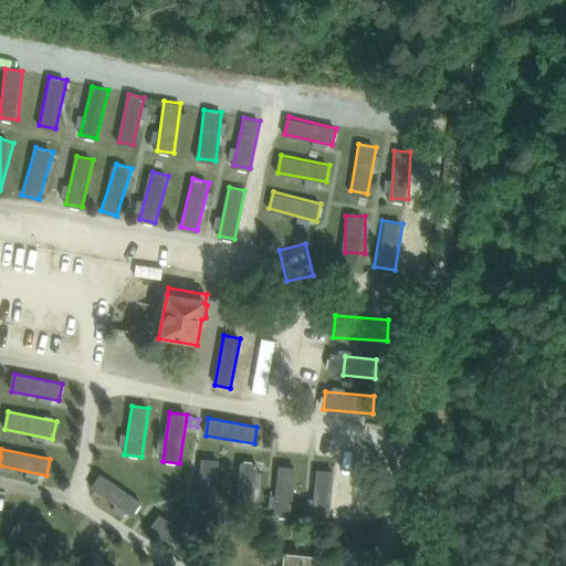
[(216,511),(219,462),(202,461),(198,510),(216,511)]
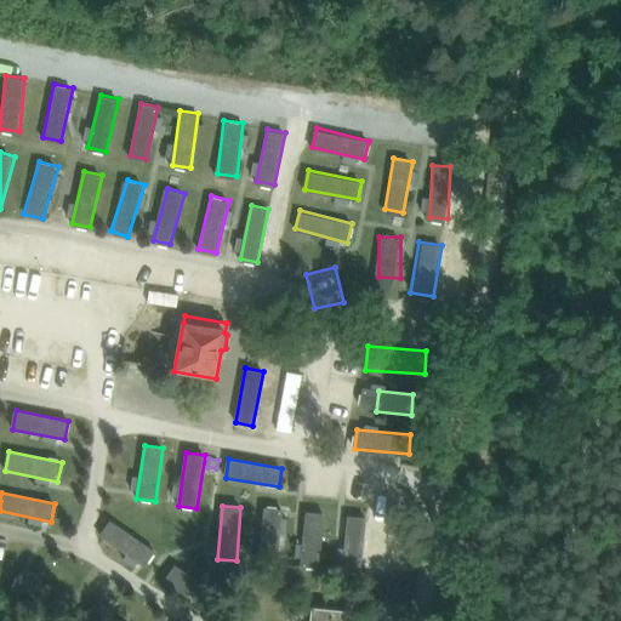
[(265,508),(260,563),(279,564),(284,511),(265,508)]
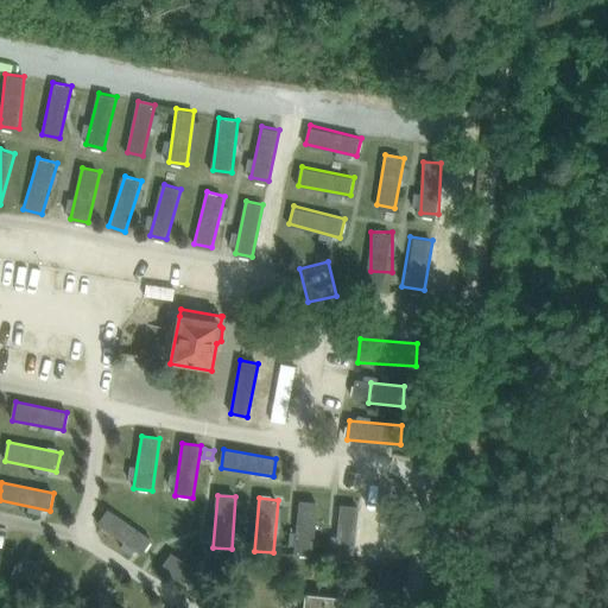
[(299,502),(295,556),(314,557),(318,505),(299,502)]
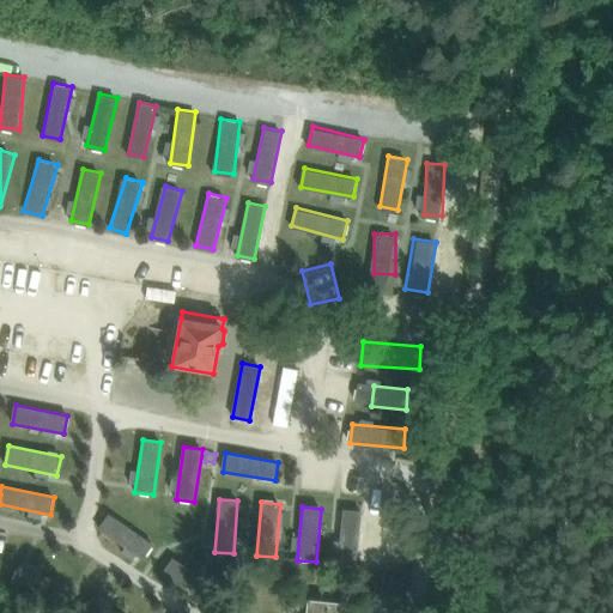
[(358,565),(362,513),(343,510),(339,564),(358,565)]
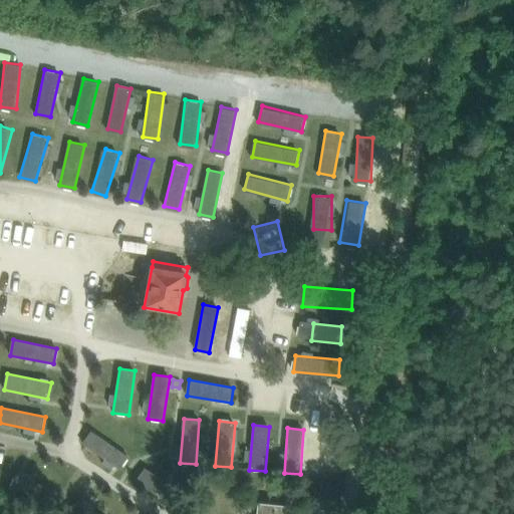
[(92,431),(83,444),(119,469),(129,456),(92,431)]
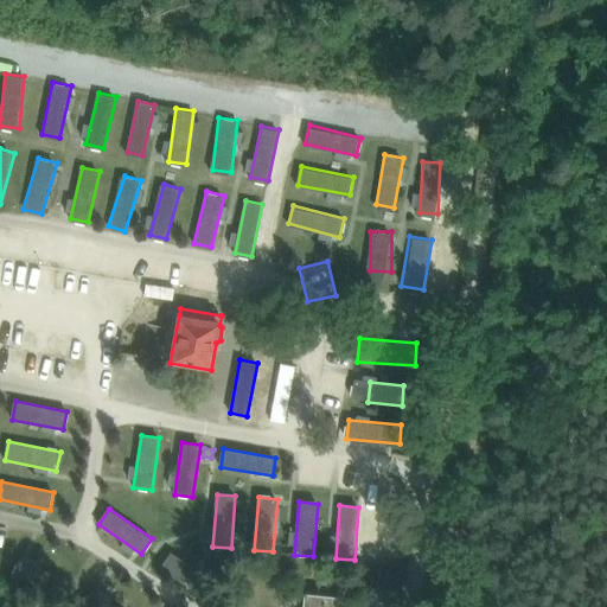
[(216,582),(172,553),(161,568),(205,598),(216,582)]
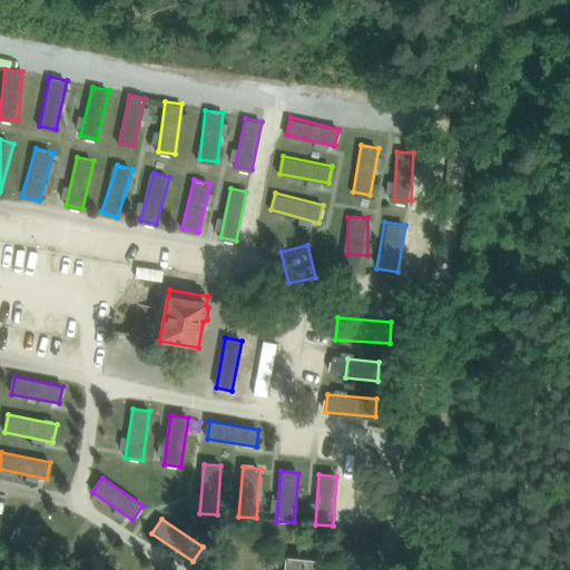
[(12,541),(58,561),(65,544),(19,526),(12,541)]
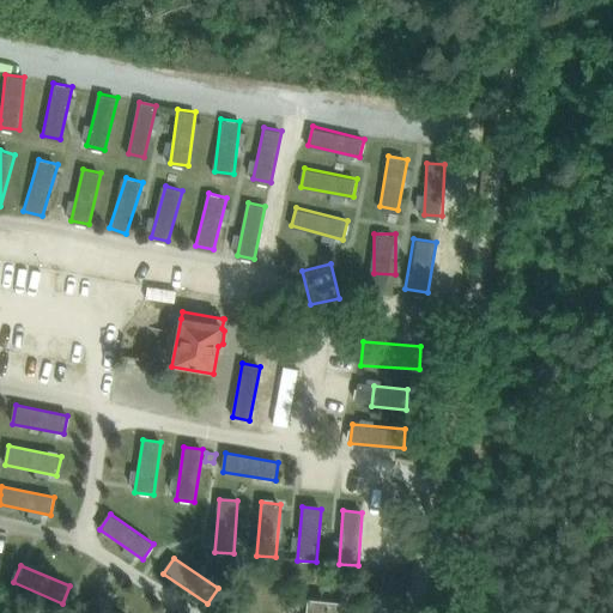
[(117,612),(95,598),(84,612),(117,612)]
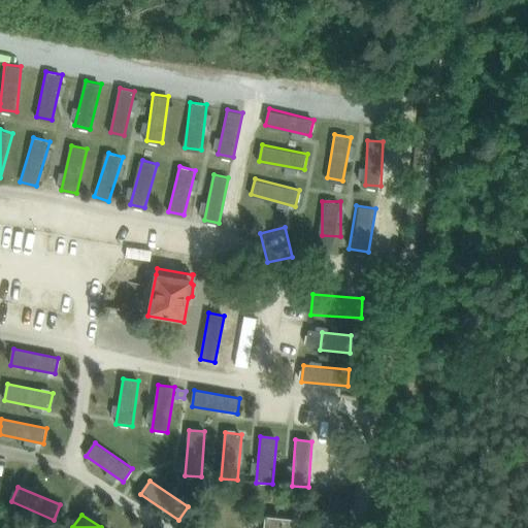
[(265,517),(264,527),(294,527),(295,520),(265,517)]
